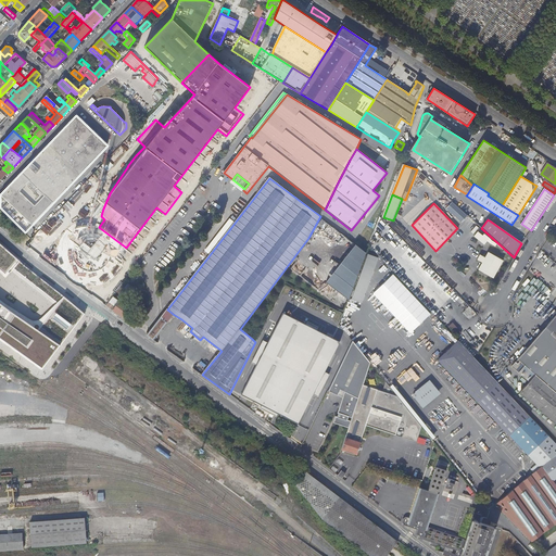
[(489,240),(479,232),(475,237),(485,245),(489,240)]
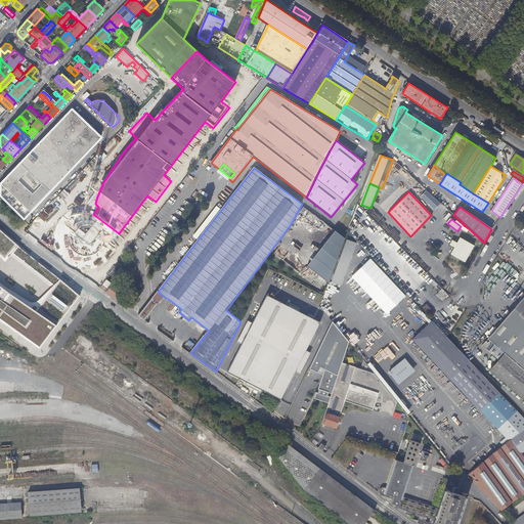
[(330,282),(345,238),(336,230),(308,267),(330,282)]
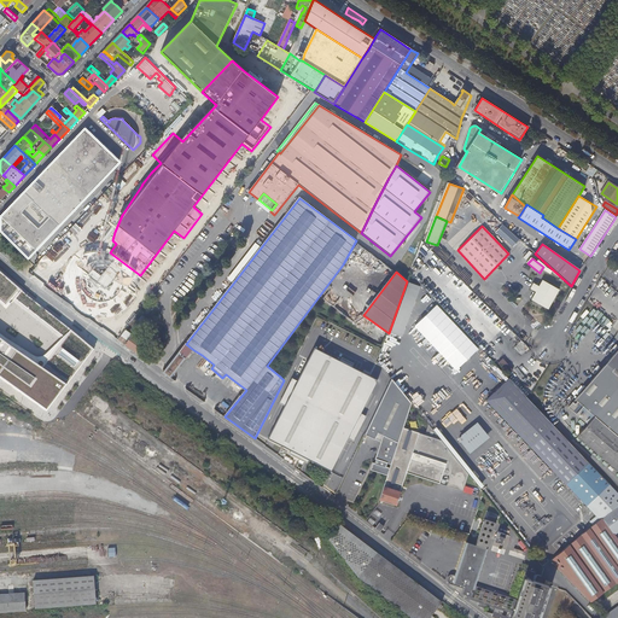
[(0,273),(0,303),(6,309),(22,291),(0,273)]
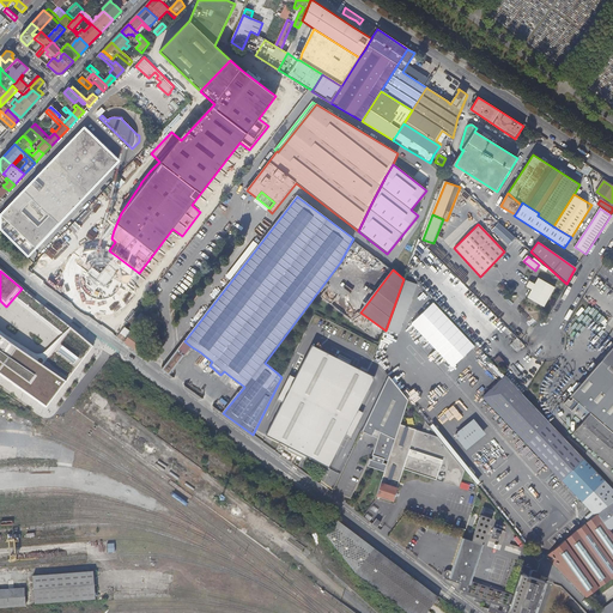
[(550,296),(554,287),(538,278),(534,284),(529,281),(526,287),(532,290),(527,297),(544,307),(547,299),(550,296)]
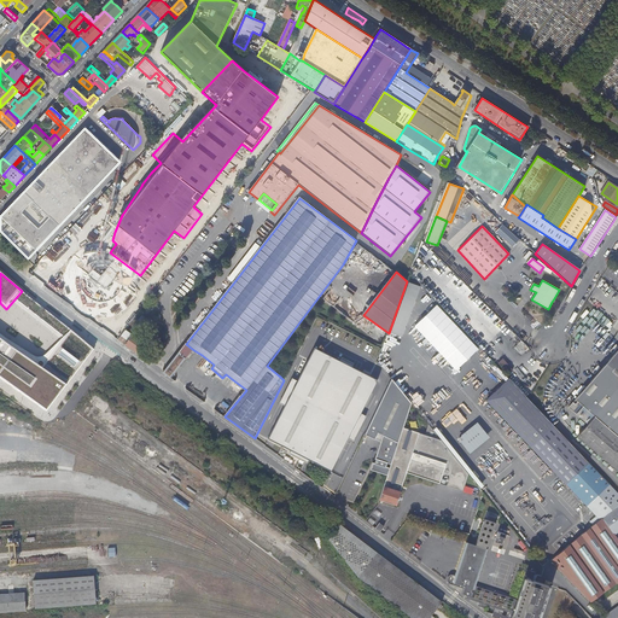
[(124,344),(132,334),(126,330),(118,340),(124,344)]
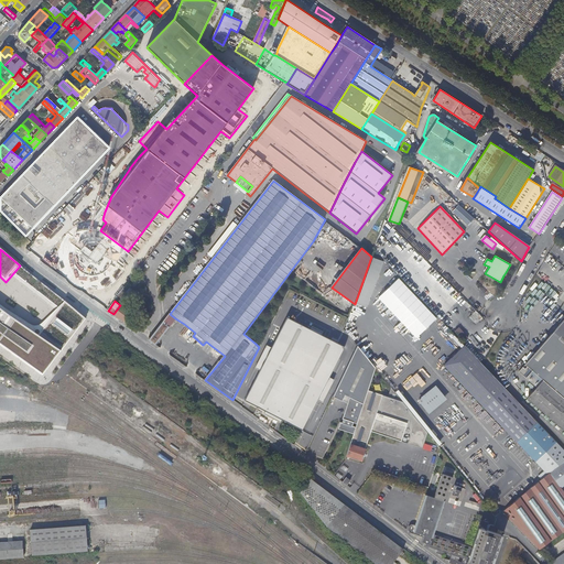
[(0,343),(43,378),(87,320),(65,302),(40,327),(32,326),(0,303),(0,343)]
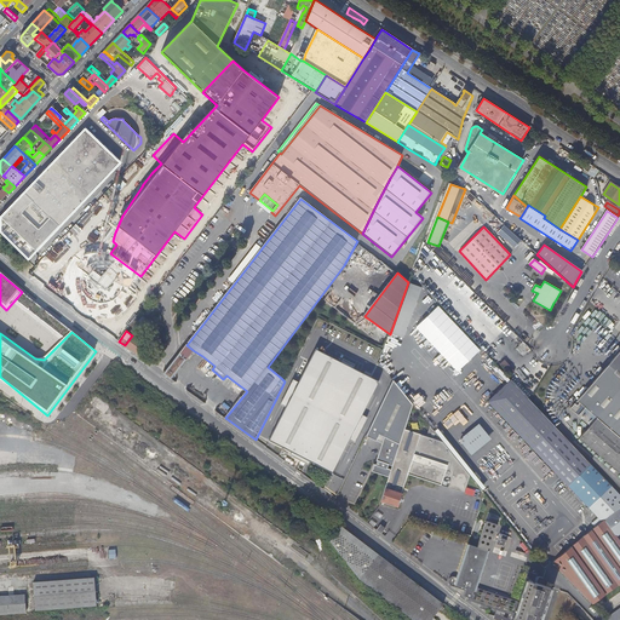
[(125,345),(137,354),(144,344),(132,336),(125,345)]
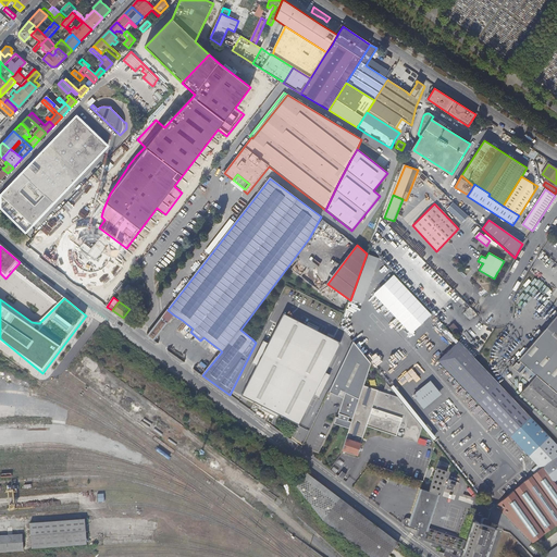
[(475,316),(469,309),(465,314),(471,321),(475,316)]
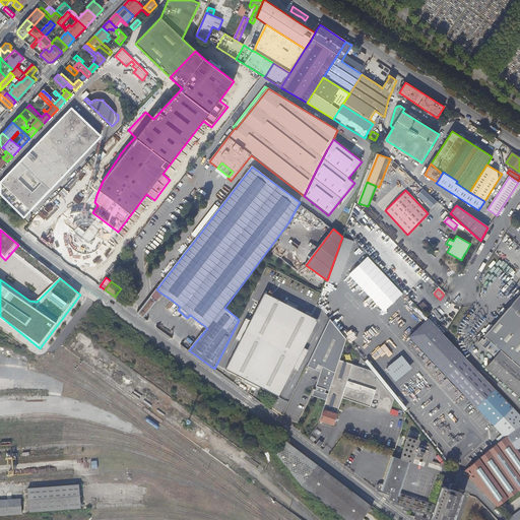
[(161,294),(156,289),(150,297),(156,301),(161,294)]
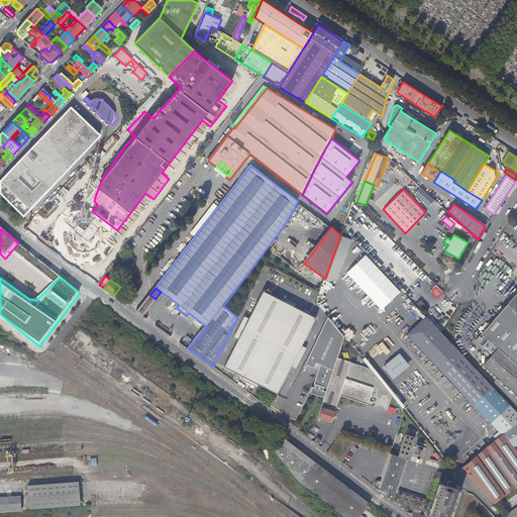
[(302,346),(316,319),(295,308),(296,305),(286,299),(285,302),(264,292),(249,319),(247,323),(243,320),(236,334),(240,336),(239,340),(225,368),(240,376),(244,378),(242,380),(252,385),(257,388),(259,385),(276,394),(278,395),(292,368),(294,364),(298,366),(305,352),(300,350),(302,346)]
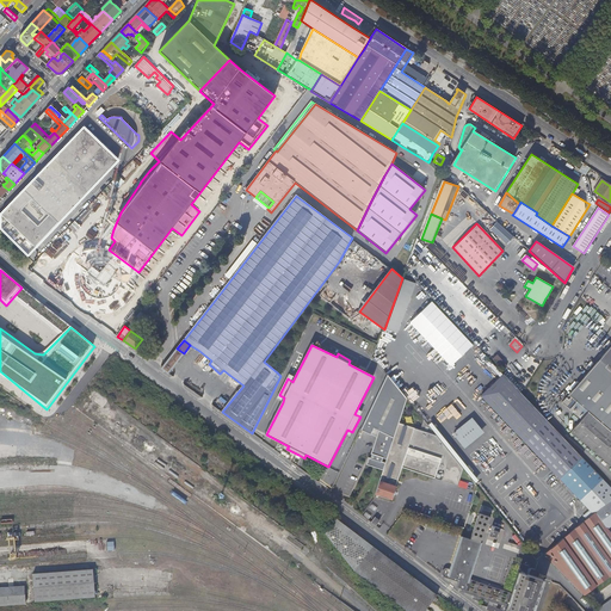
[(610,346),(569,396),(572,399),(571,401),(567,399),(563,403),(581,420),(571,432),(610,466),(610,346)]
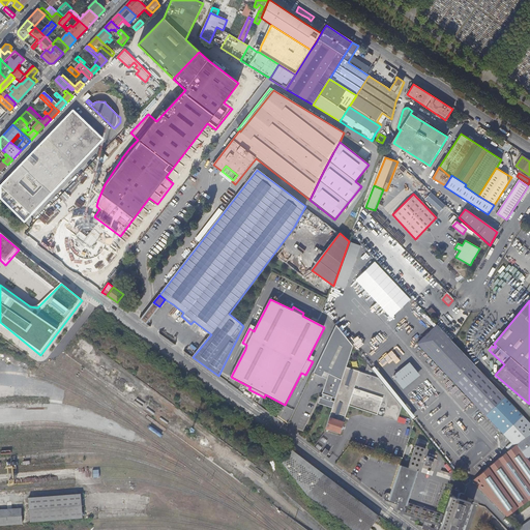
[(159,306),(153,302),(142,318),(140,320),(146,324),(159,306)]
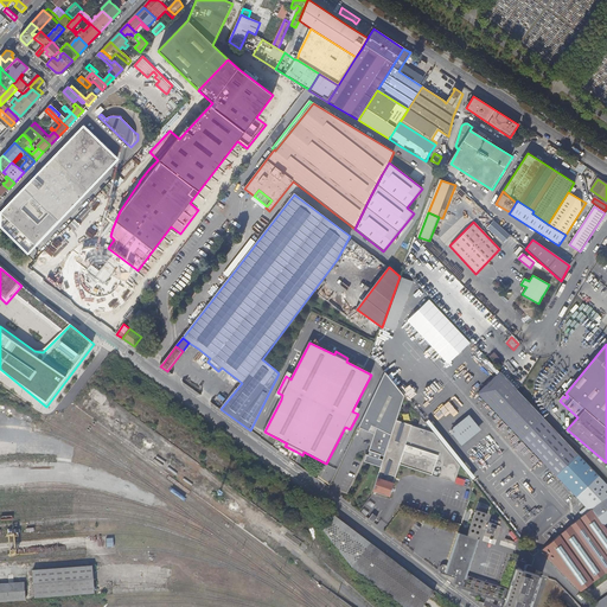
[(377,359),(383,353),(377,346),(371,352),(377,359)]
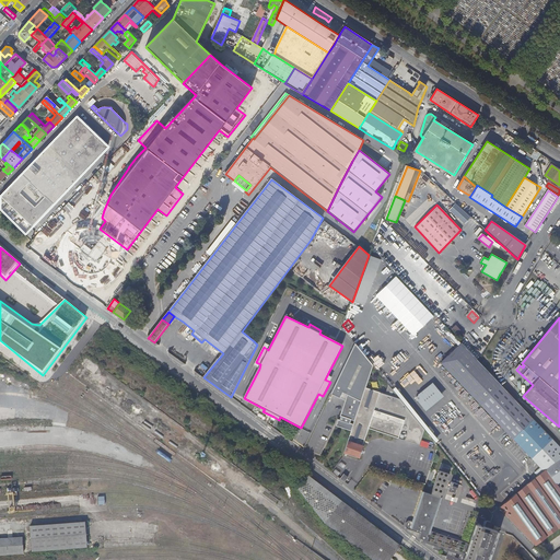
[(462,321),(451,331),(463,342),(478,360),(488,345),(462,321)]
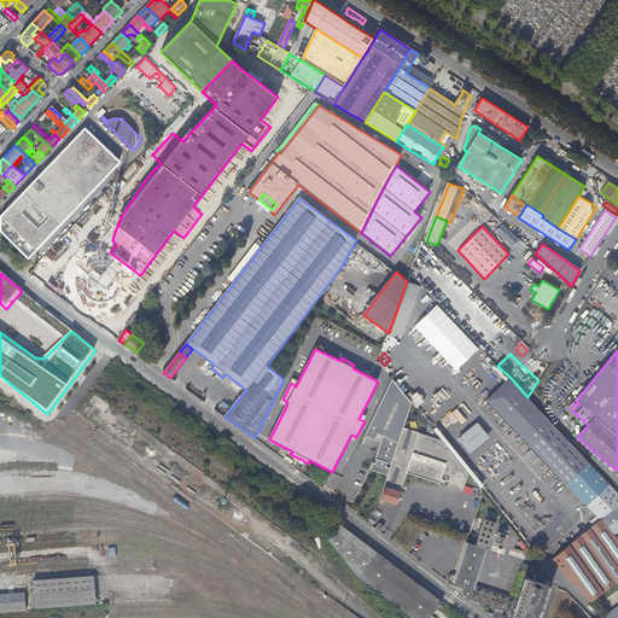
[(528,397),(511,378),(487,401),(532,448),(555,425),(528,397)]
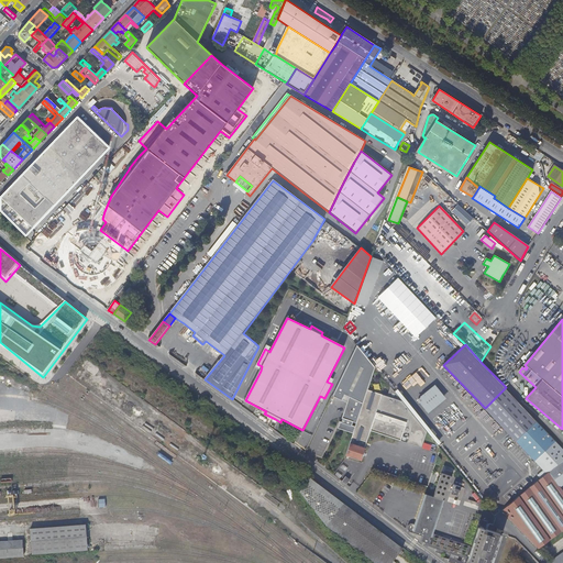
[(355,427),(355,428),(367,390),(375,368),(356,345),(333,396),(348,404),(342,422),(352,426),(353,422),(356,423),(355,427)]
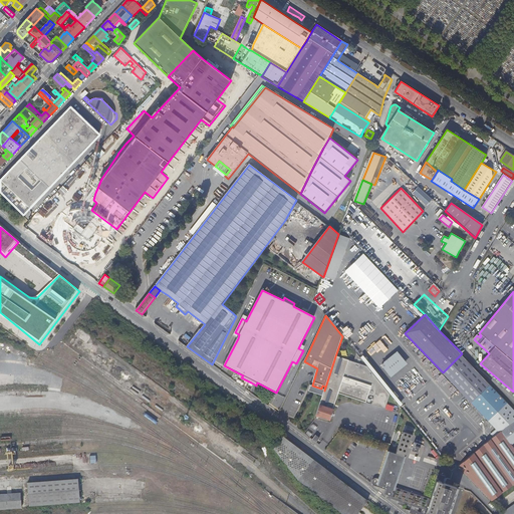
[(398,351),(380,365),(392,378),(409,364),(398,351)]
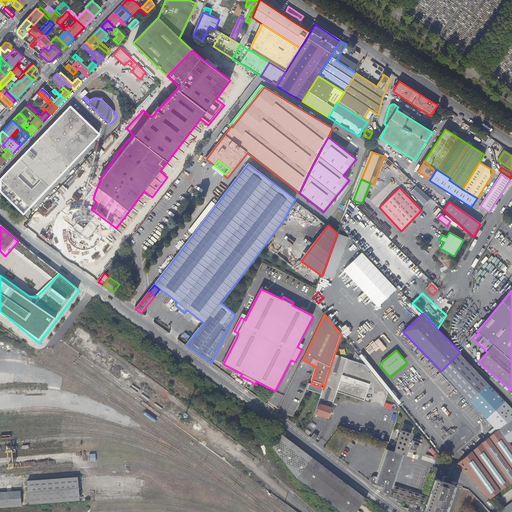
[(355,352),(352,361),(366,365),(355,352)]
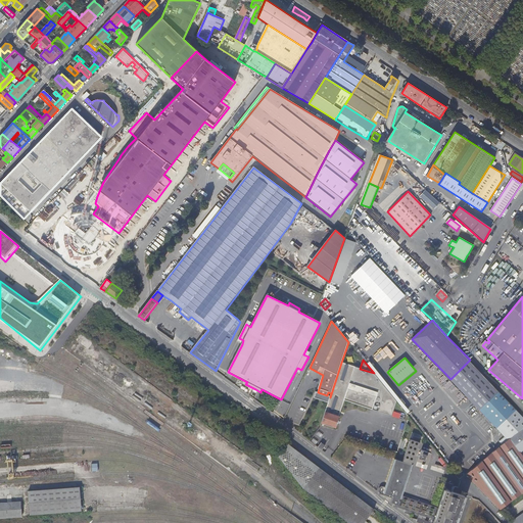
[(480,411),(501,391),(470,360),(450,379),(480,411)]
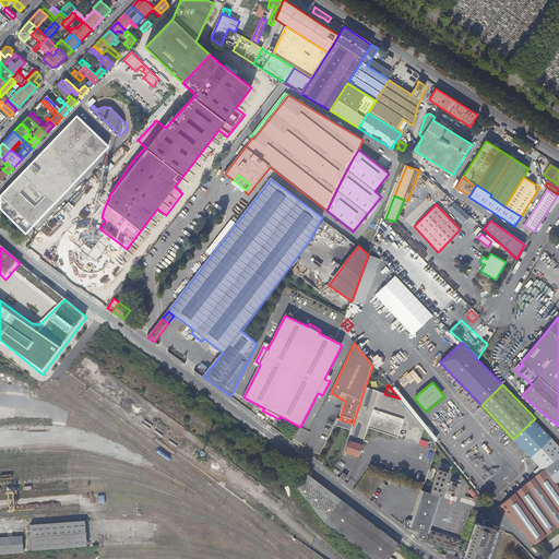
[(437,439),(395,387),(392,389),(433,441),(437,439)]
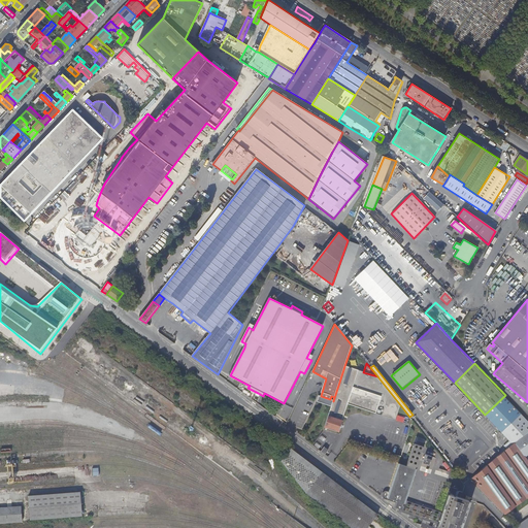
[(363,372),(344,366),(333,401),(331,406),(325,428),(338,432),(342,421),(342,420),(348,404),(375,414),(377,407),(383,409),(382,416),(395,420),(400,405),(377,376),(363,372)]
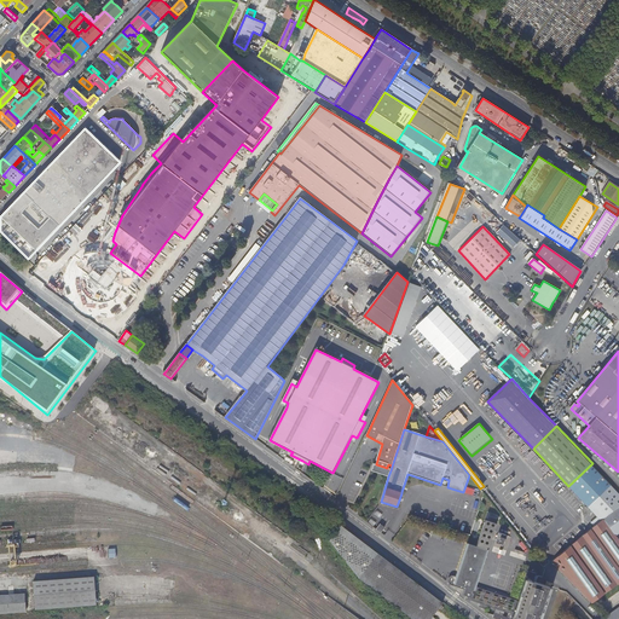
[(594,503),(612,485),(593,463),(568,486),(588,508),(594,503)]
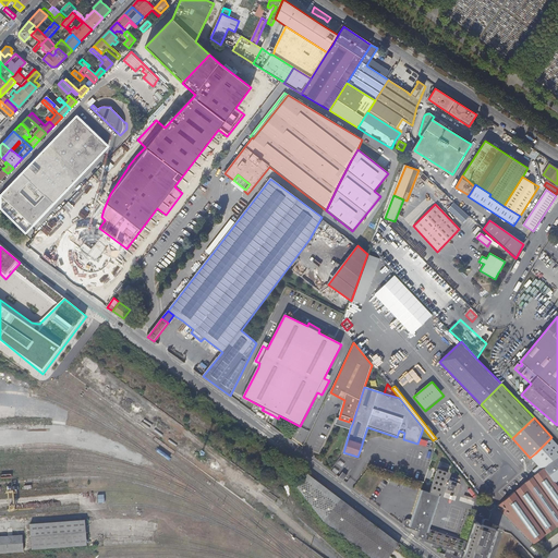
[(547,466),(557,456),(557,444),(552,437),(535,453),(547,466)]
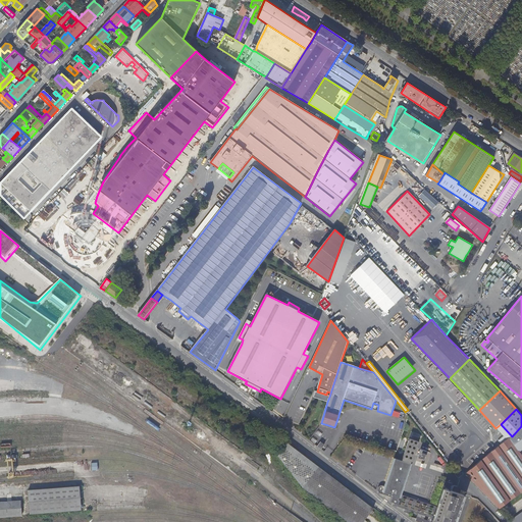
[(521,444),(521,426),(512,436),(509,437),(516,449),(521,444)]
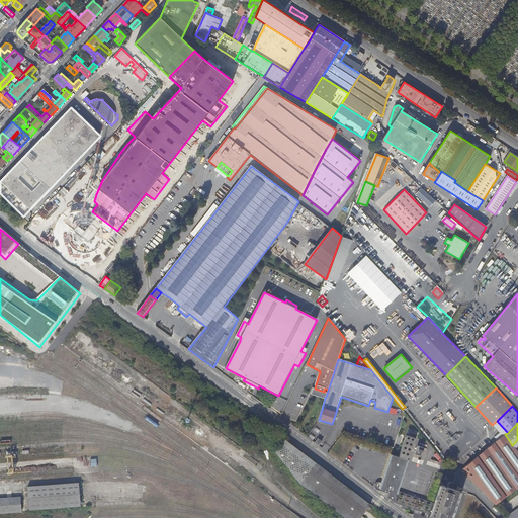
[(517,452),(512,445),(505,434),(486,449),(461,470),(495,505),(507,496),(517,488),(517,452)]
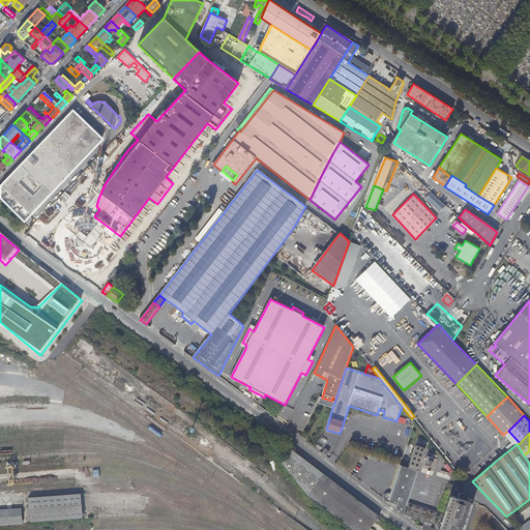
[(462,502),(463,499),(464,495),(459,493),(459,491),(451,489),(442,516),(407,504),(417,471),(417,469),(418,469),(425,449),(415,445),(408,468),(401,465),(390,494),(389,493),(387,493),(386,494),(384,494),(383,496),(383,497),(383,499),(384,500),(386,501),(396,505),(395,509),(404,511),(403,514),(411,517),(410,520),(416,522),(418,517),(436,523),(434,528),(423,525),(422,529),(424,529),(445,529),(446,529),(448,529),(447,529),(452,529),(453,527),(455,528),(460,514),(459,513),(462,502)]
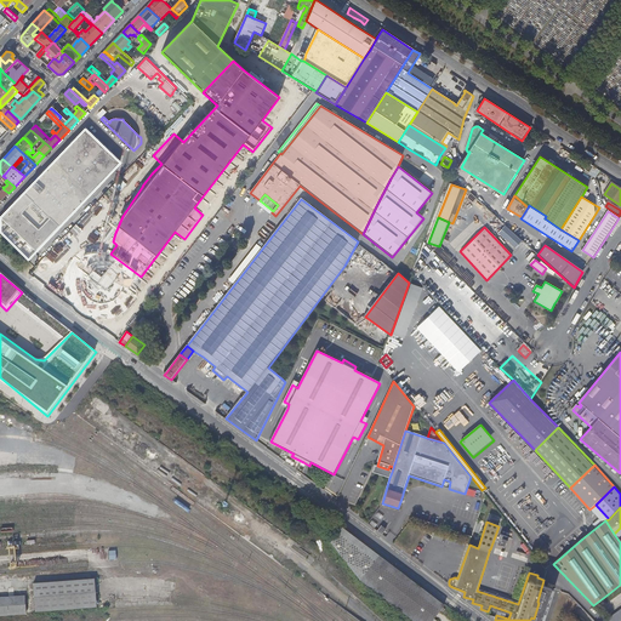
[(436,620),(434,620),(444,607),(342,529),(331,543),(360,581),(411,620),(436,620)]
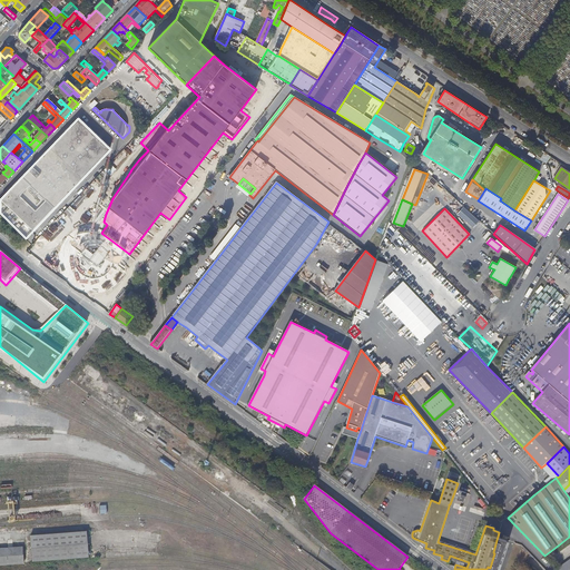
[(463,501),(467,493),(460,491),(457,499),(463,501)]
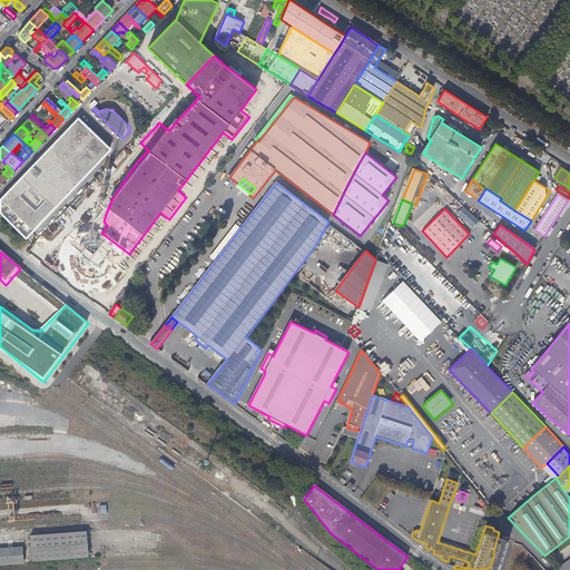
[(88,528),(31,532),(33,557),(89,552),(88,528)]
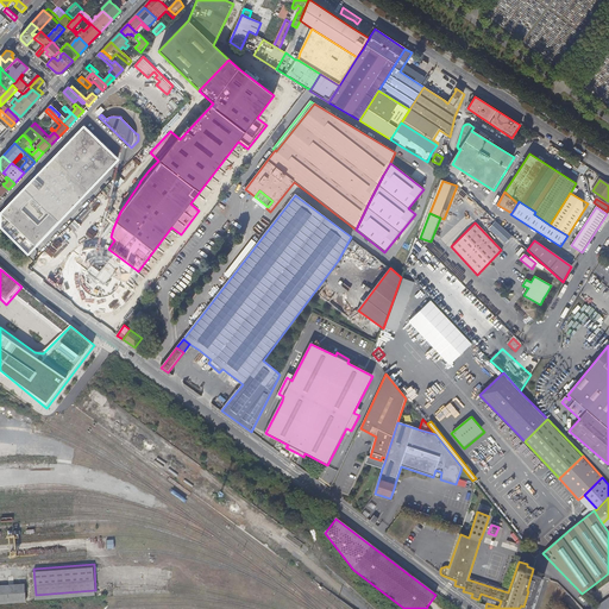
[(528,608),(540,577),(532,573),(531,577),(527,590),(528,591),(523,607),(521,606),(520,608),(514,608),(515,608),(513,608),(512,608),(528,608)]
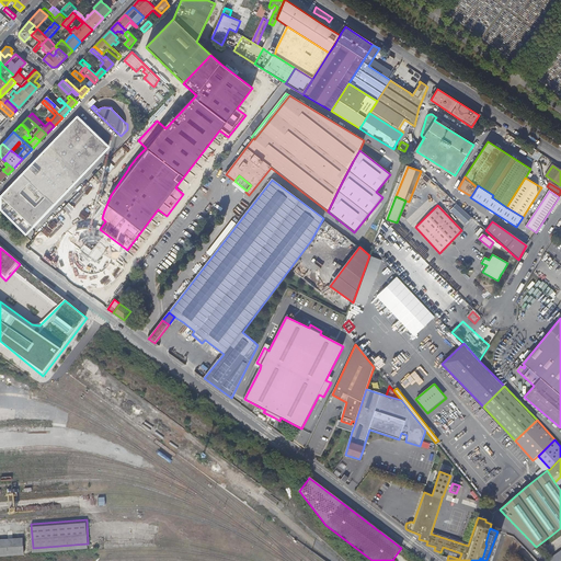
[(24,537),(0,538),(0,553),(25,551),(24,537)]
